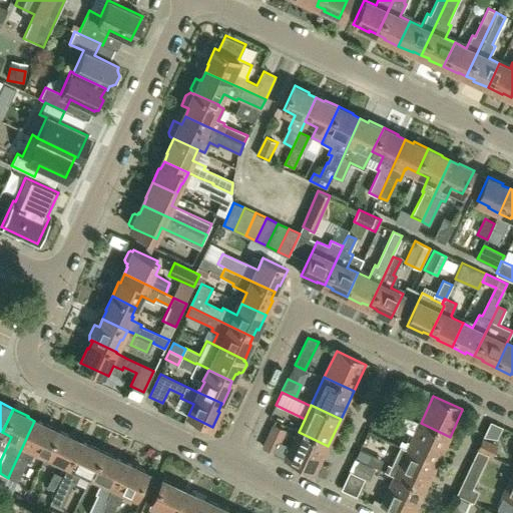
[(437,464),(450,437),(421,423),(420,423),(405,416),(401,424),(407,427),(398,446),(400,446),(400,447),(437,464)]
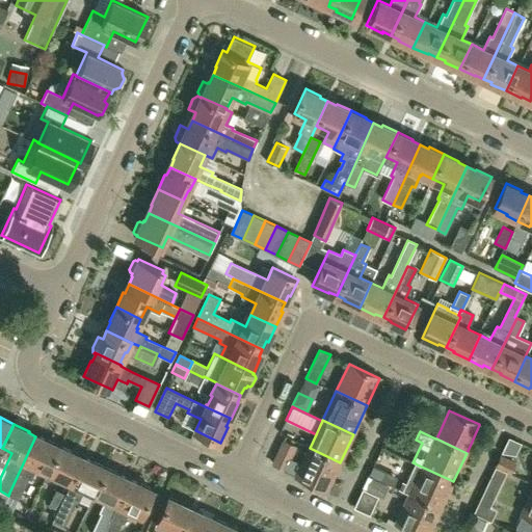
[(48,470),(60,445),(45,439),(44,441),(35,436),(9,493),(8,496),(2,508),(11,512),(18,497),(28,476),(31,477),(37,464),(48,470)]
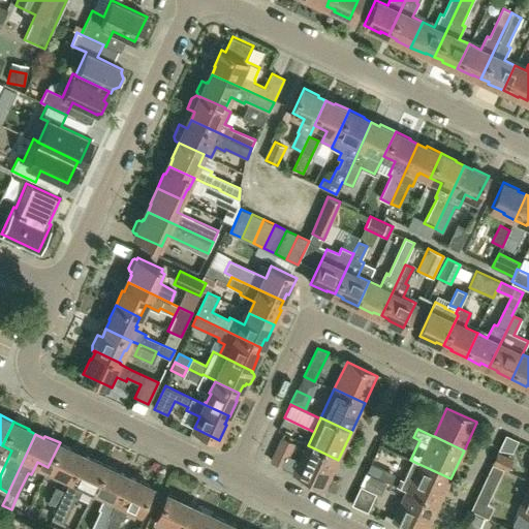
[(294,443),(282,438),(271,461),(283,467),(294,443)]
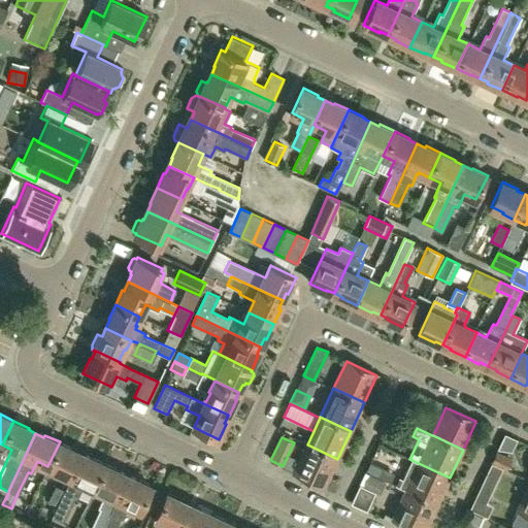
[(70,479),(81,455),(73,451),(74,449),(60,441),(47,466),(57,471),(57,472),(70,479)]
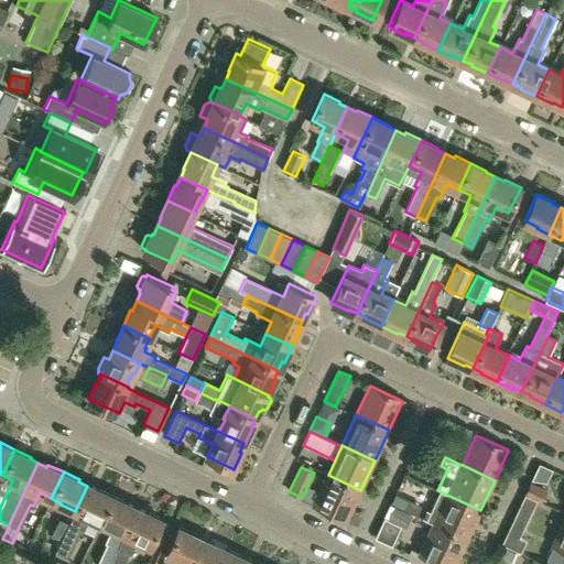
[(346,520),(360,490),(328,475),(314,505),(346,520)]
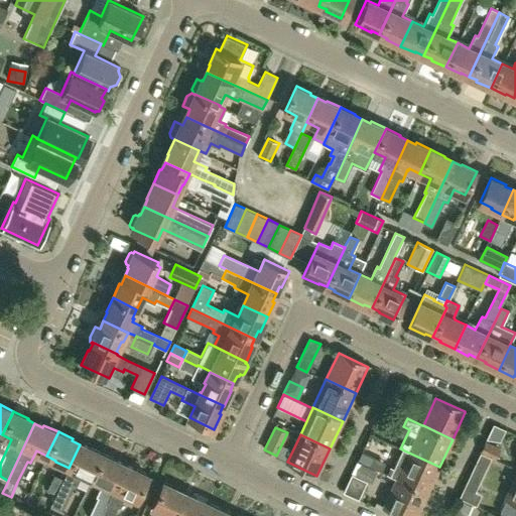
[(500,448),(486,440),(480,453),(495,460),(500,448)]
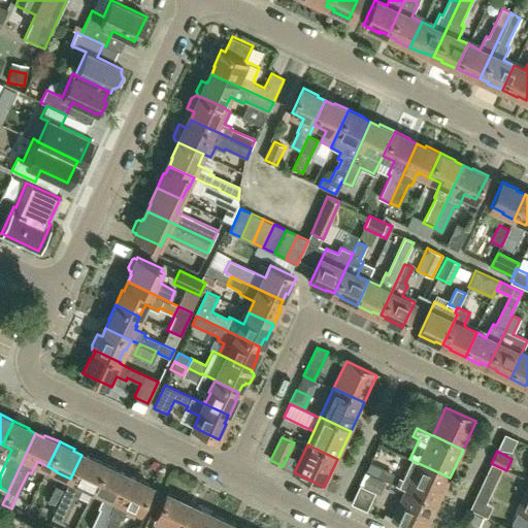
[(94,488),(106,464),(91,457),(90,458),(81,455),(70,479),(64,490),(65,491),(58,506),(57,506),(52,517),(63,522),(74,499),(76,500),(84,483),(94,488)]
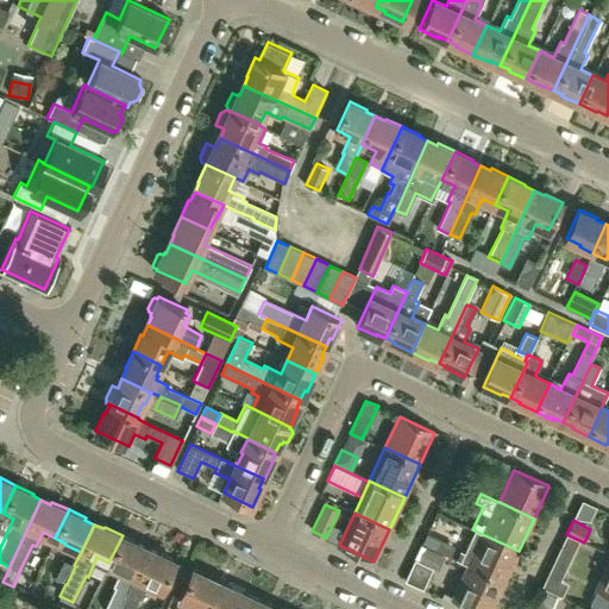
[(504,582),(519,551),(475,531),(460,562),(469,566),(504,582)]
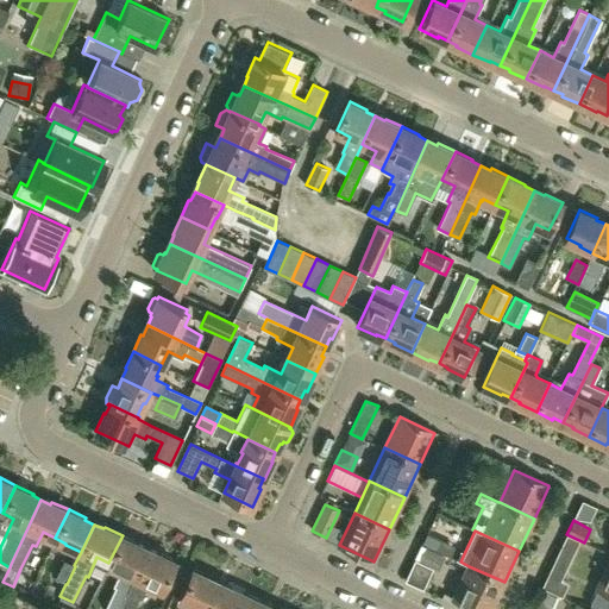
[(422,545),(435,551),(440,540),(427,534),(422,545)]
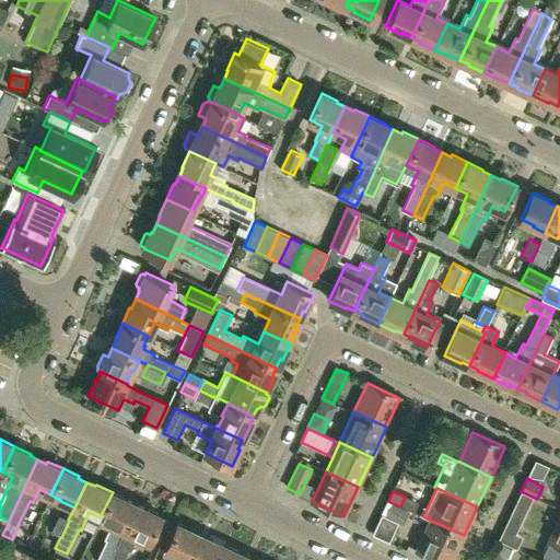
[(97,559),(109,559),(136,505),(128,501),(128,499),(113,492),(100,517),(112,523),(105,538),(106,539),(97,559)]
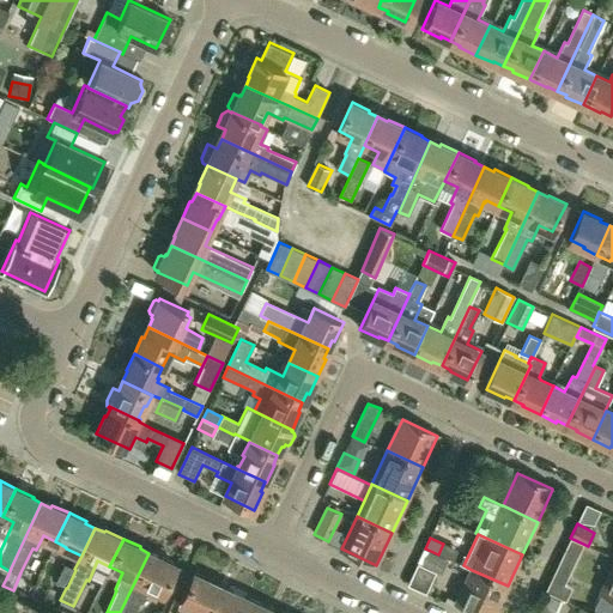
[(441,575),(447,560),(428,552),(422,565),(441,575)]
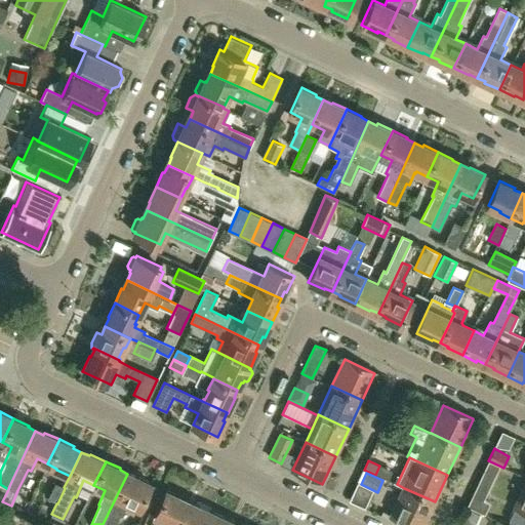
[(135,477),(127,474),(103,524),(115,524),(119,515),(122,516),(128,501),(139,507),(151,483),(135,476),(135,477)]
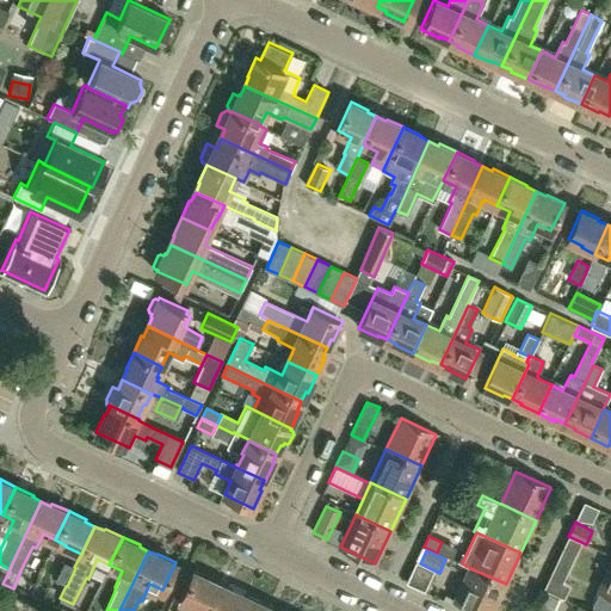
[(75,568),(74,567),(63,562),(55,581),(66,586),(67,586),(75,568)]
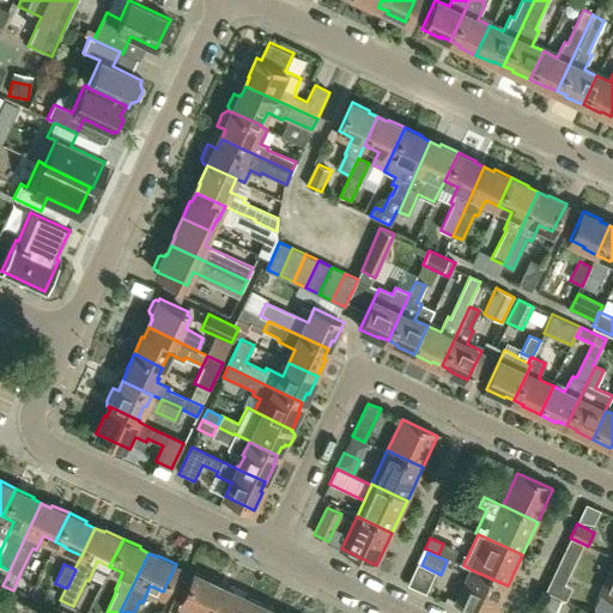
[(612,568),(602,593),(593,612),(595,612),(611,612),(612,608),(612,568)]
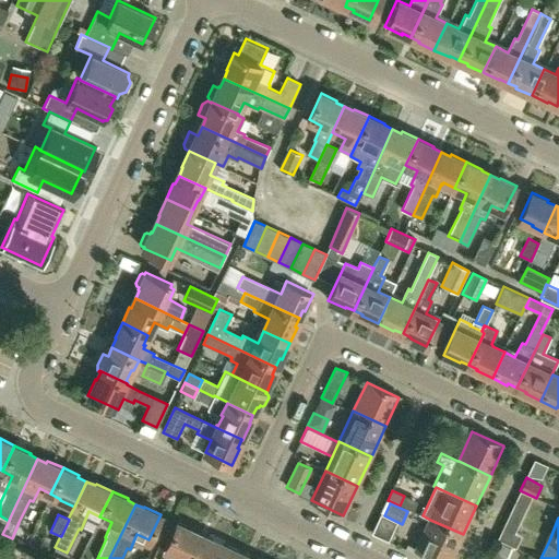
[(437,558),(451,558),(463,534),(430,520),(417,549),(437,558)]
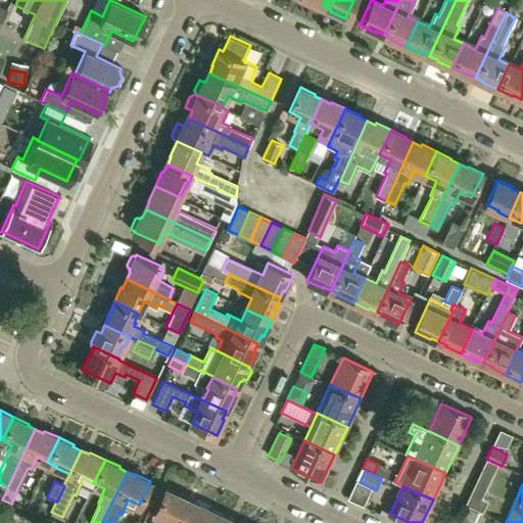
[(475,486),(466,505),(482,512),(487,501),(481,498),(485,490),(475,486)]
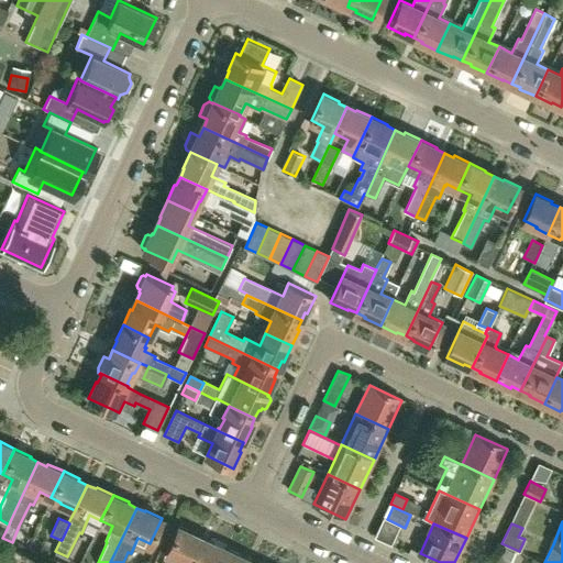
[(191,562),(203,539),(195,536),(196,533),(178,526),(164,556),(175,562),(174,562),(191,562)]
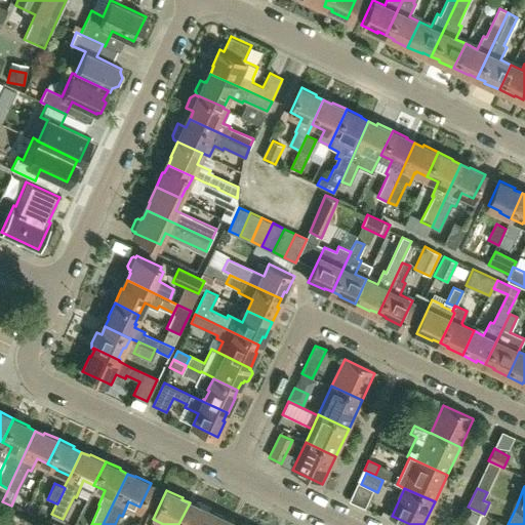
[(206,524),(213,512),(199,505),(198,507),(190,502),(178,524),(206,524)]
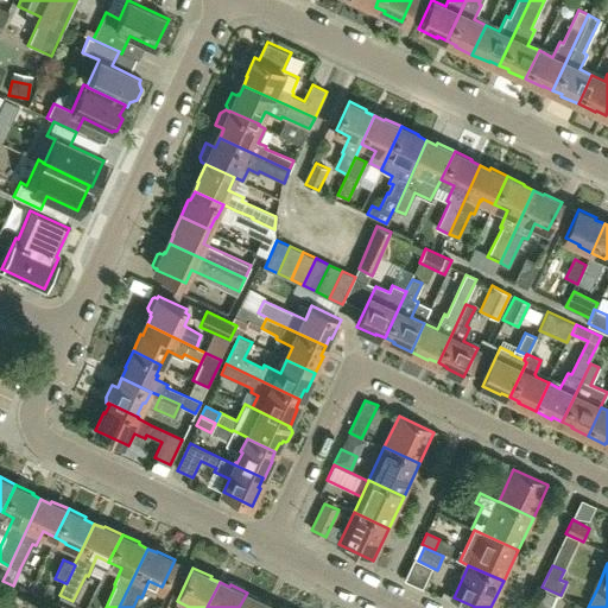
[(0,586),(0,602),(4,603),(8,602),(13,593),(0,586)]
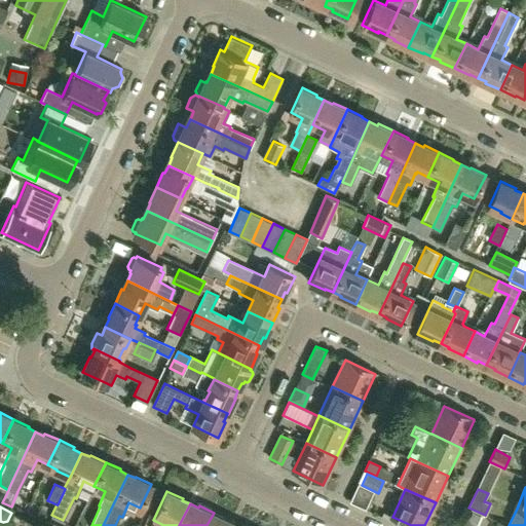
[(470,511),(462,524),(465,525),(474,525),(480,516),(470,511)]
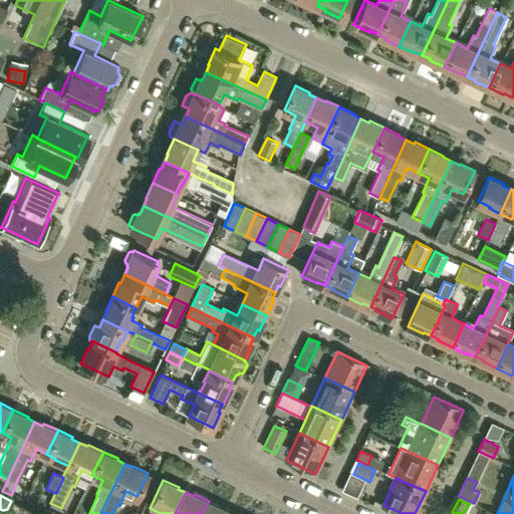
[(229,513),(230,513),(223,510),(223,508),(209,501),(202,513),(229,513)]
